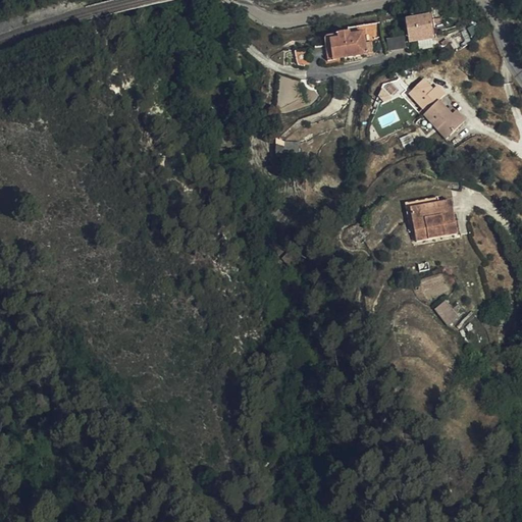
[(410,44),(437,39),(433,16),(429,17),(429,13),(405,17),(410,44)]
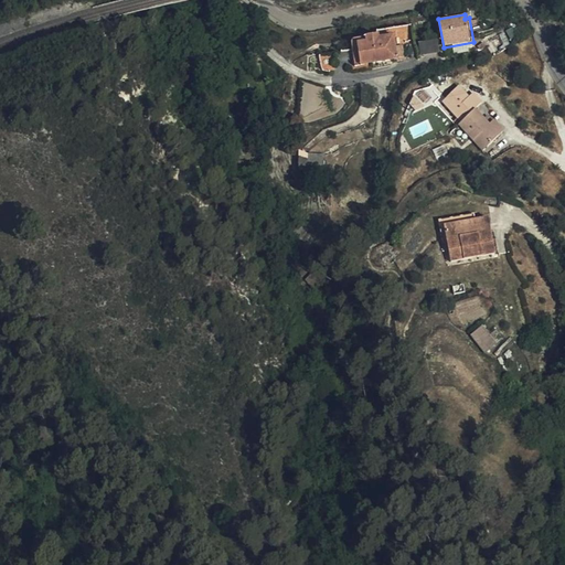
[(362,59),(356,60),(358,66),(401,59),(401,61),(408,60),(406,46),(398,48),(394,28),(377,31),(379,36),(352,41),(354,52),(360,51),(362,59)]
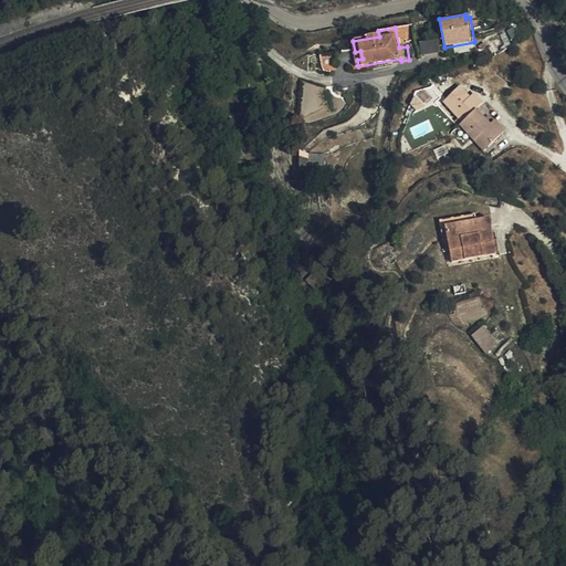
[(438,41),(420,42),(421,54),(439,52),(438,41)]
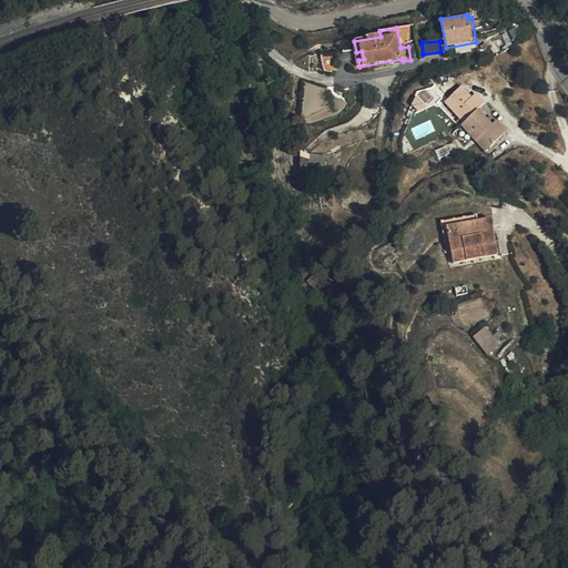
[(444,102),(463,123),(476,111),(479,108),(470,98),(462,88),(444,102)]
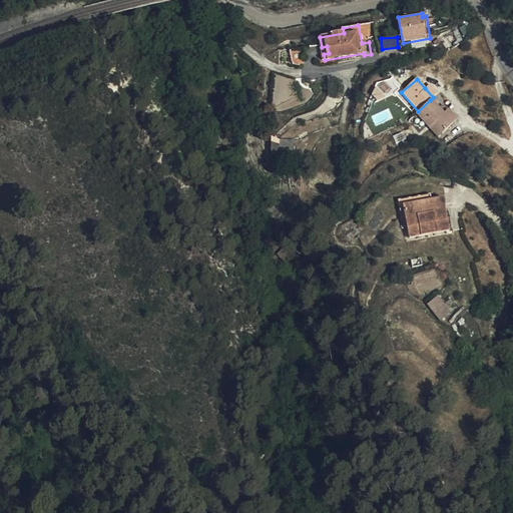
[(430,85),(425,88),(433,97),(437,93),(430,85)]
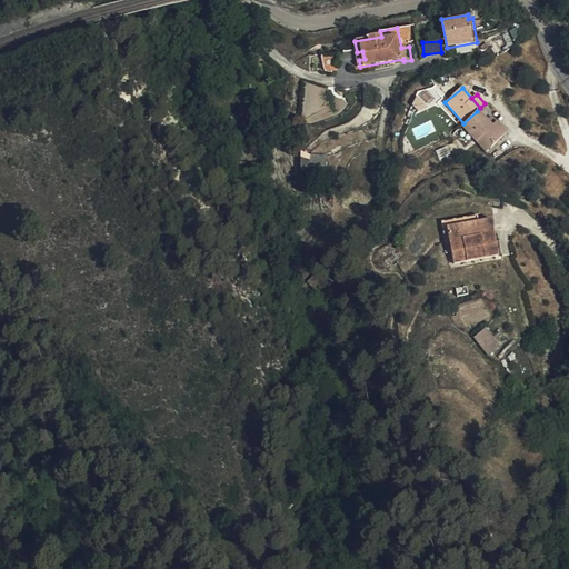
[(461,126),(469,136),(479,113),(477,111),(463,123),(461,126)]
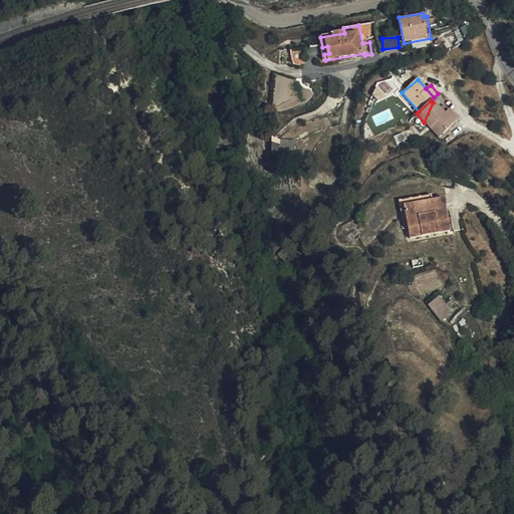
[(234,104),(224,101),(220,112),(229,116),(234,104)]
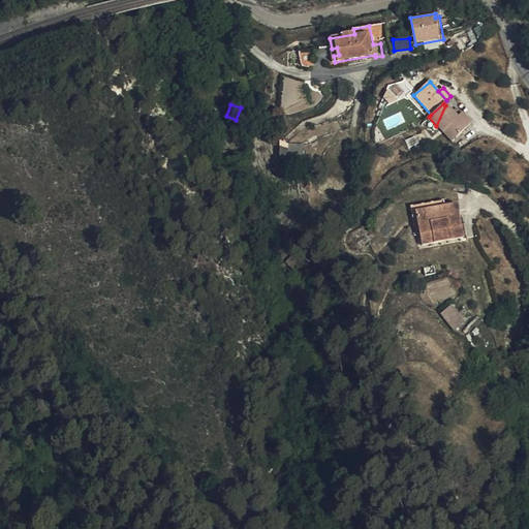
[(445,105),(436,126),(450,143),(466,129),(452,113),(445,105)]
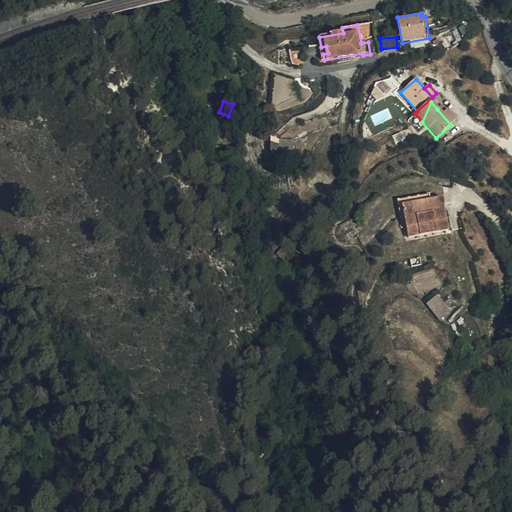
[(437,109),(451,125),(456,121),(442,105),(437,109)]
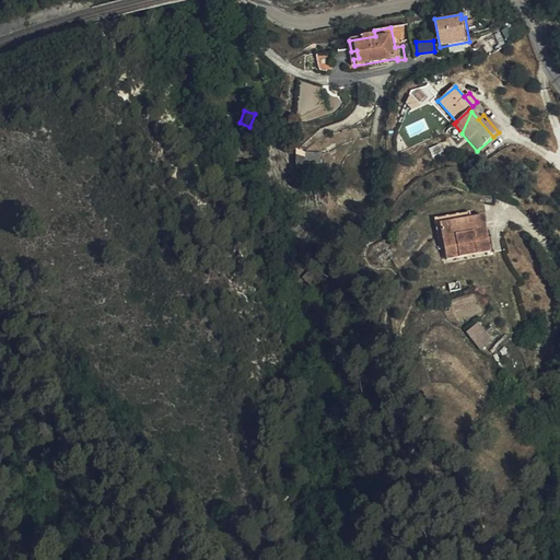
[(439,251),(444,249),(453,248),(455,258),(491,253),(486,217),(463,220),(462,213),(433,219),(439,251)]
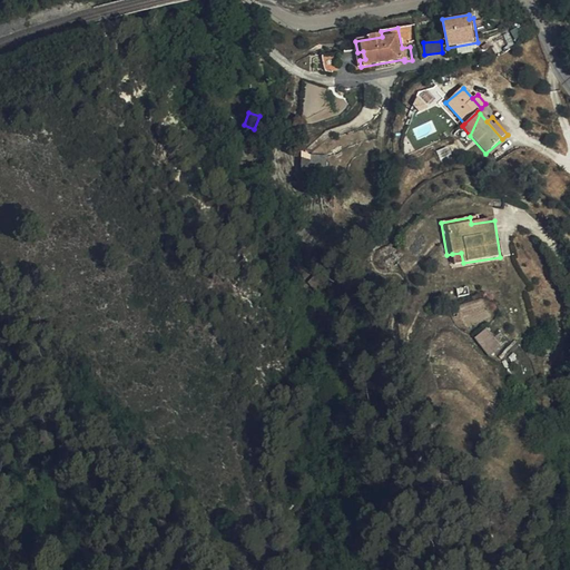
[(461,253),(452,254),(453,265),(463,263),(461,253)]
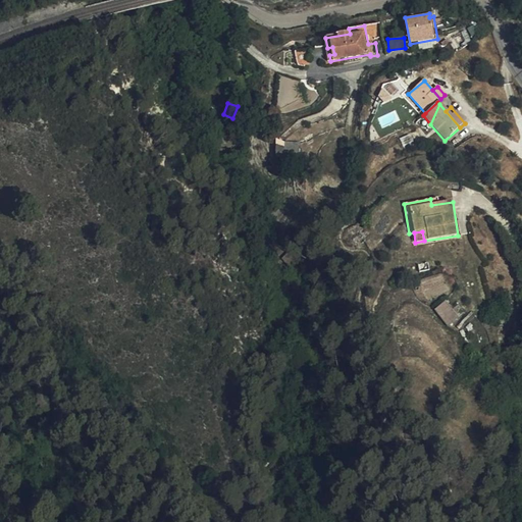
[(439,341),(451,334),(440,315),(430,321),(439,341)]
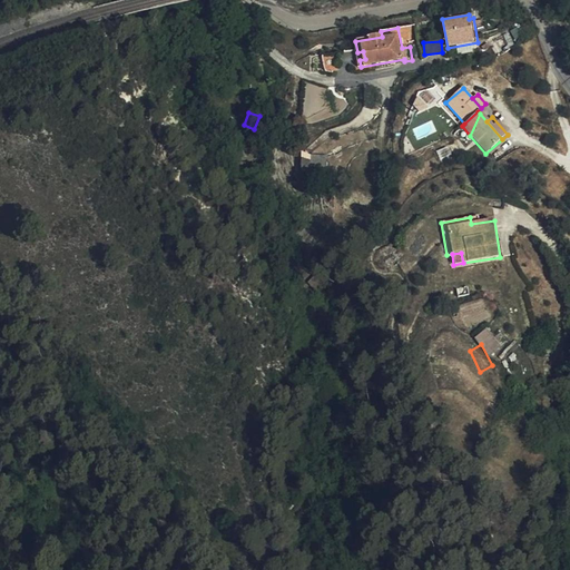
All buildings are outlined.
